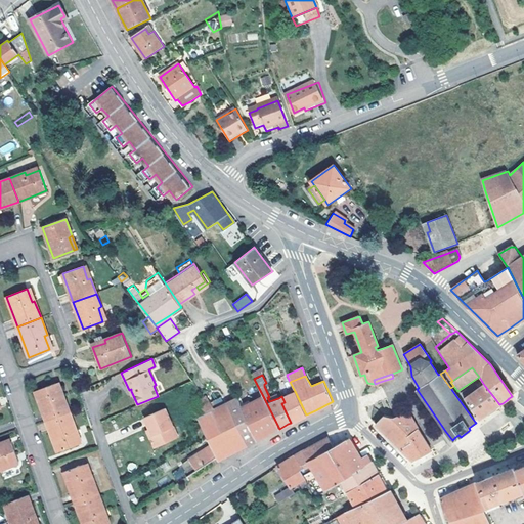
[(34,391),(46,422),(70,412),(63,395),(60,396),(55,383),(34,391)]
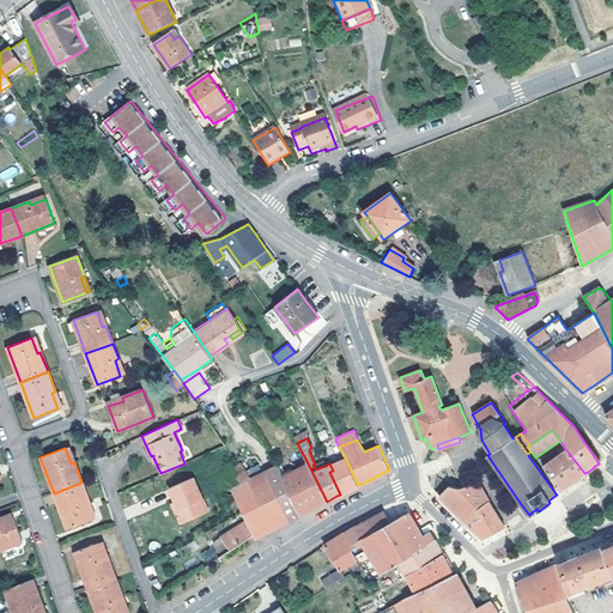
[(584,473),(566,450),(548,462),(546,460),(540,463),(560,491),(571,483),(584,473)]
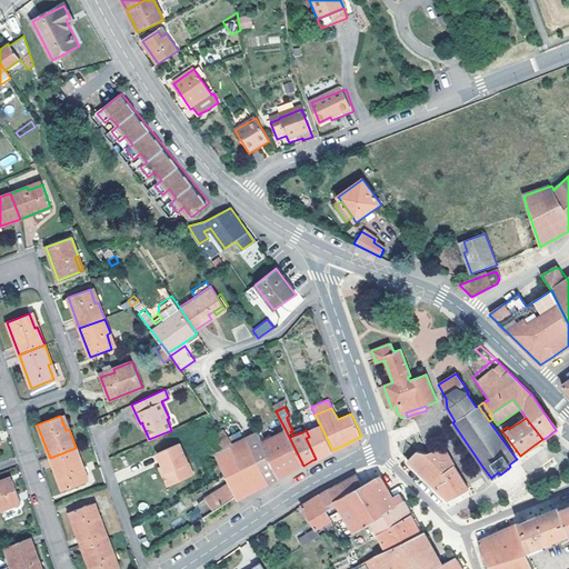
[(319,458),(332,450),(320,425),(306,430),(309,437),(306,438),(316,459),(319,458)]
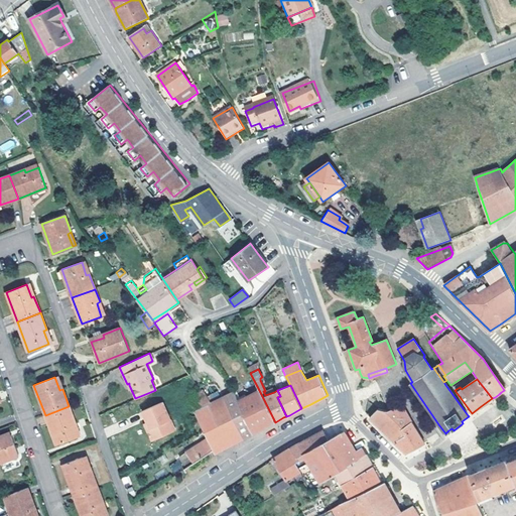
[(186,397),(195,412),(204,429),(208,437),(213,449),(215,453),(230,445),(243,438),(225,395),(211,401),(202,389),(186,397)]
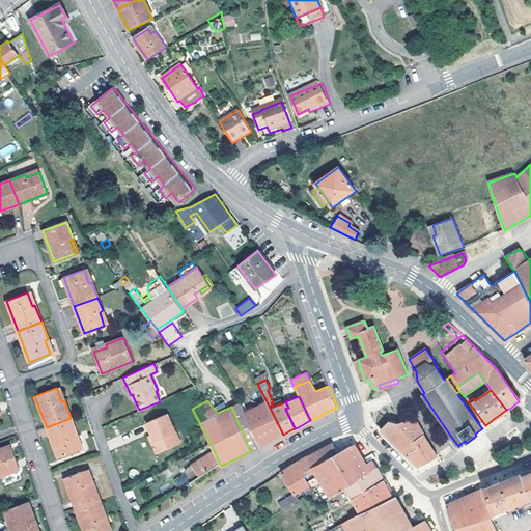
[(246,407),(243,408),(260,446),(270,441),(283,435),(267,401),(249,410),(246,407)]
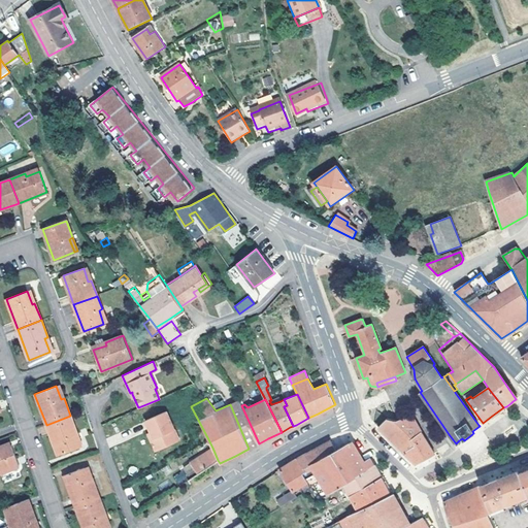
[(230,404),(249,449),(256,444),(259,443),(241,405),(239,400),(230,404)]
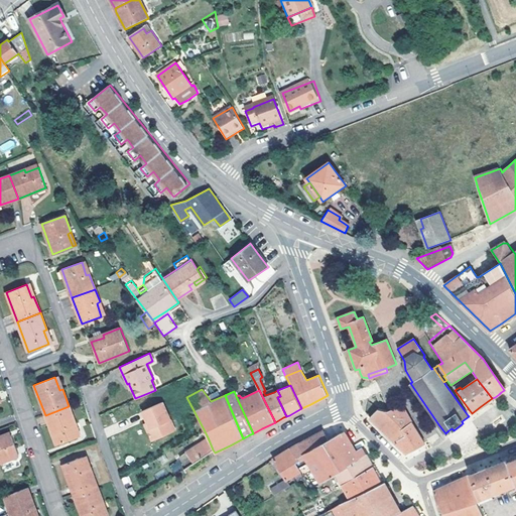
[(176,436),(162,401),(141,410),(149,427),(149,429),(151,433),(150,437),(152,443),(156,445),(176,436)]
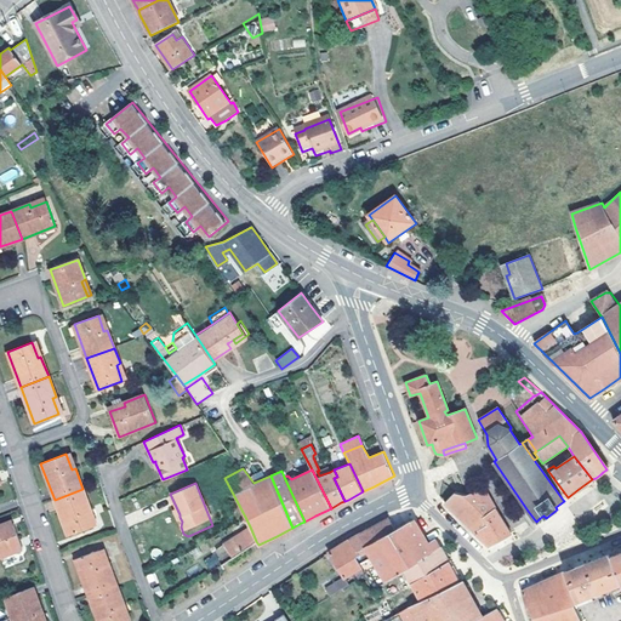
[(67,536),(92,527),(86,511),(90,508),(83,489),(55,500),(67,536)]
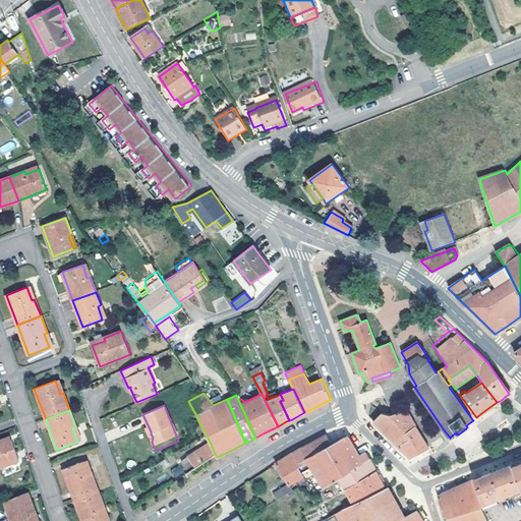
[(399,447),(415,426),(408,414),(395,413),(394,415),(382,413),(373,422),(399,447)]
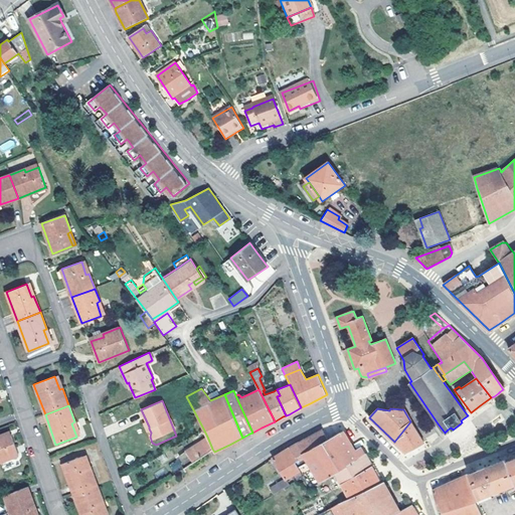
[(71,423),(76,437),(79,436),(74,421),(71,423)]
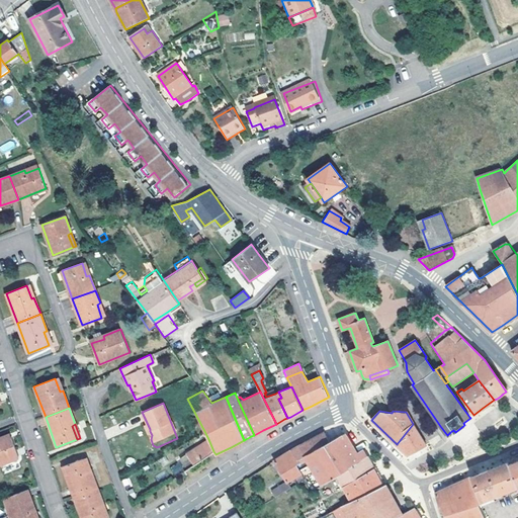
[(416,450),(426,445),(425,444),(413,424),(397,444),(408,455),(416,450)]
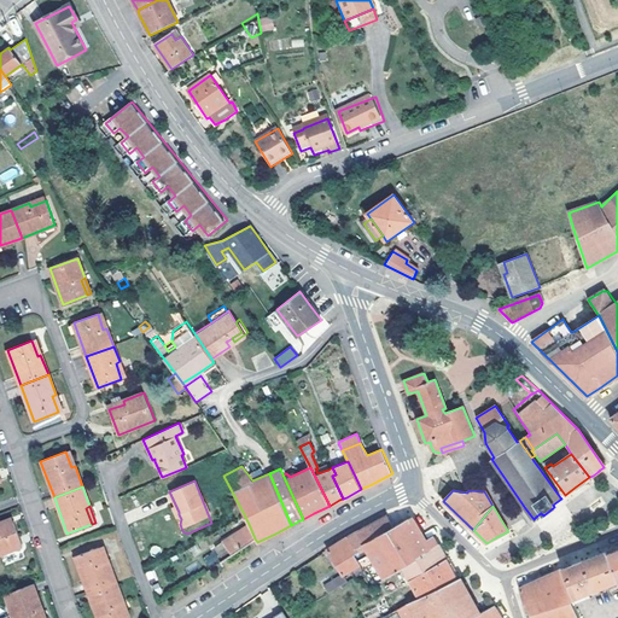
[(394,526),(388,516),(373,524),(350,537),(360,554),(354,558),(359,566),(372,559),(384,579),(403,567),(438,544),(433,536),(425,541),(412,517),(394,526)]
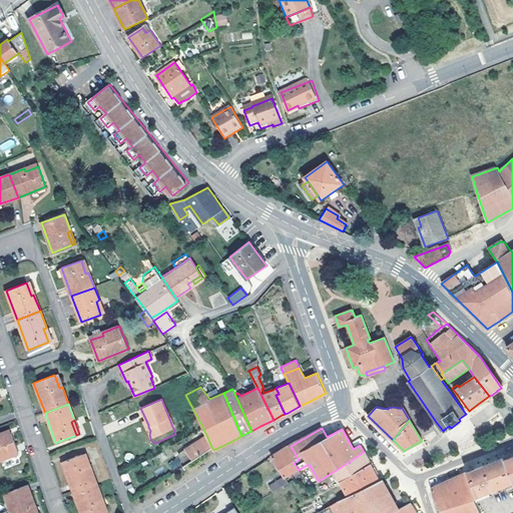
[(0,459),(17,453),(10,433),(0,436),(0,459)]
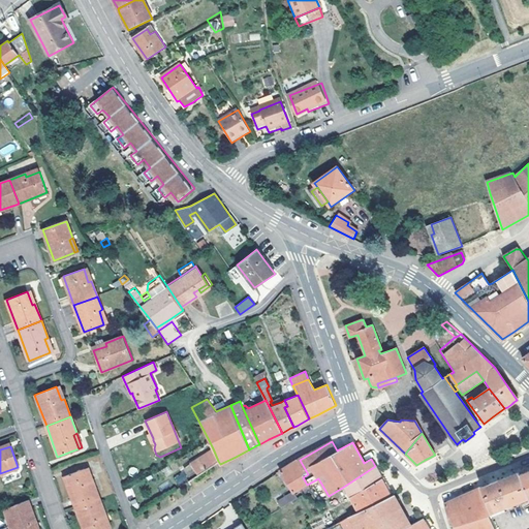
[(218,461),(213,448),(183,468),(190,479),(218,461)]
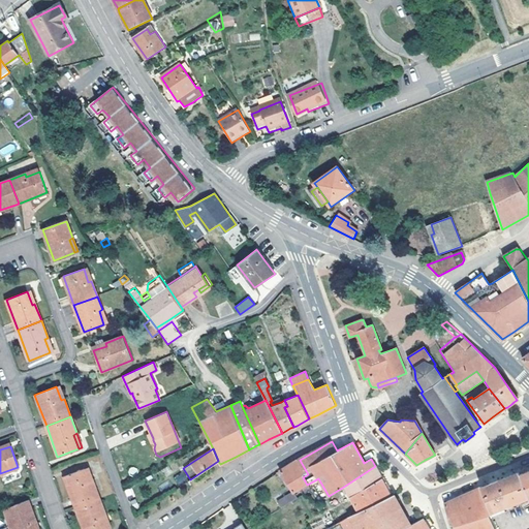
[(310,490),(307,485),(303,477),(308,474),(300,460),(293,463),(289,465),(281,471),(293,492),(301,488),(305,494),(310,490)]
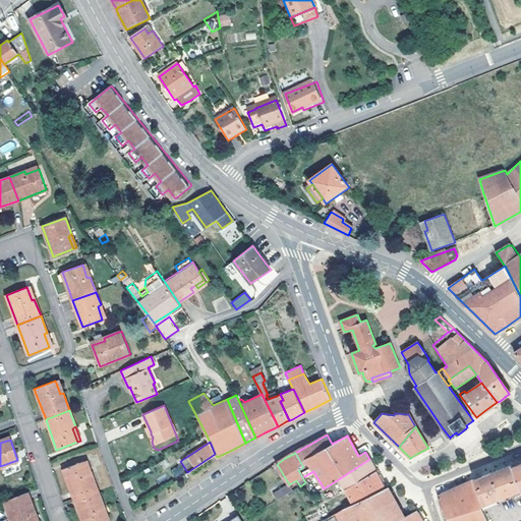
[(369,459),(340,478),(353,505),(385,488),(378,475),(369,459)]
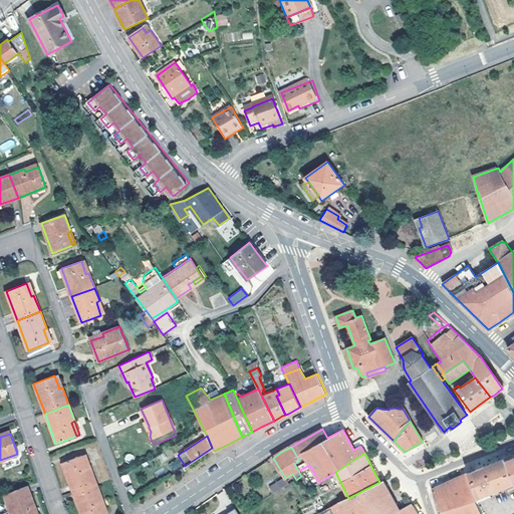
[(61,463),(73,492),(96,484),(90,467),(87,468),(82,455),(61,463)]
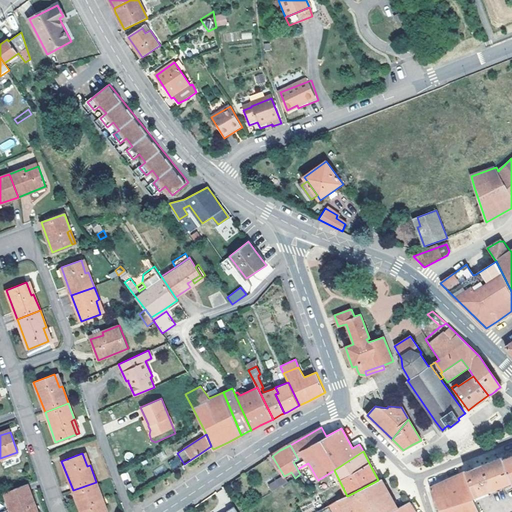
[(474,471),(483,492),(511,482),(511,483),(511,455),(503,459),(502,457),(473,468),(474,471)]
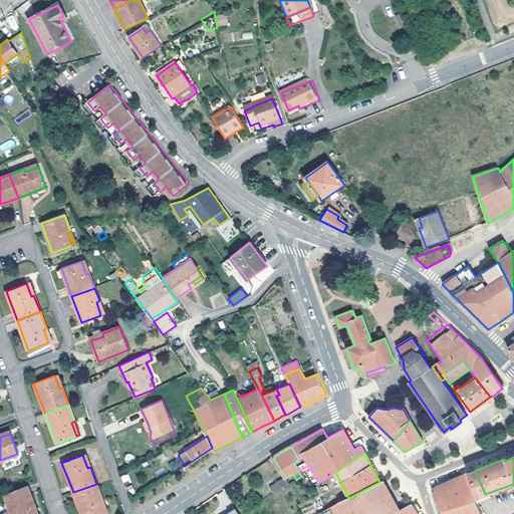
[(179,459),(169,463),(172,470),(181,467),(179,459)]
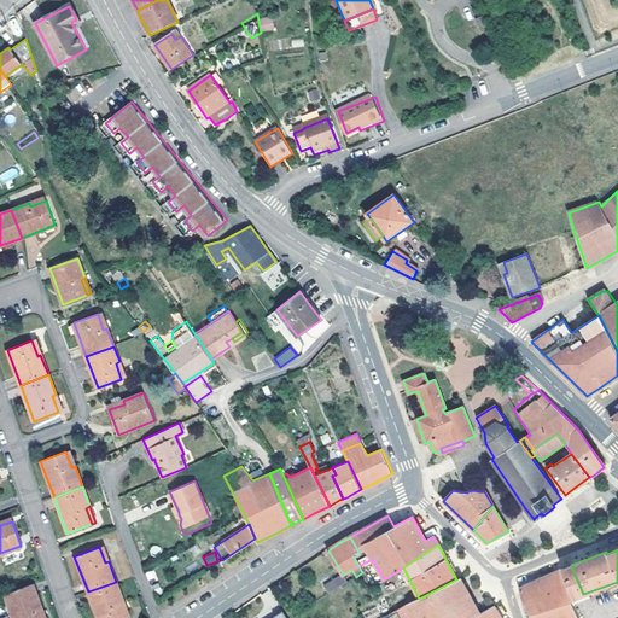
[(560,570),(572,599),(583,594),(572,569),(571,565),(560,570)]
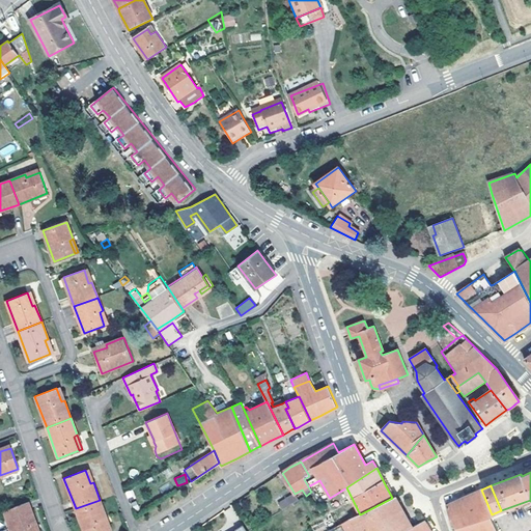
[(498,530),(492,514),(481,490),(456,501),(447,505),(453,530),(498,530)]
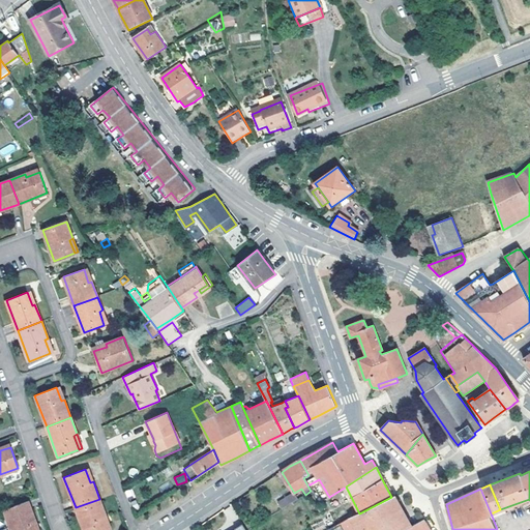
[(277,503),(282,509),(297,499),(294,493),(277,503)]
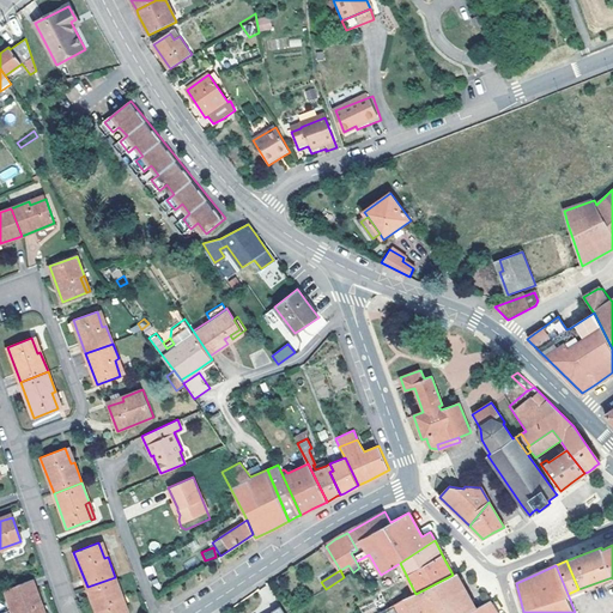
[(453,575),(416,594),(388,608),(383,611),(383,612),(407,612),(413,610),(416,612),(467,612),(475,608),(466,592),(456,572),(453,575)]
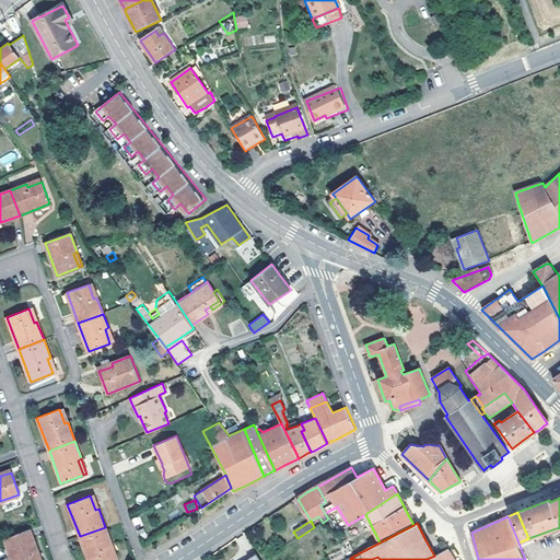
[(88,559),(113,559),(108,546),(112,545),(105,527),(80,536),(88,559)]
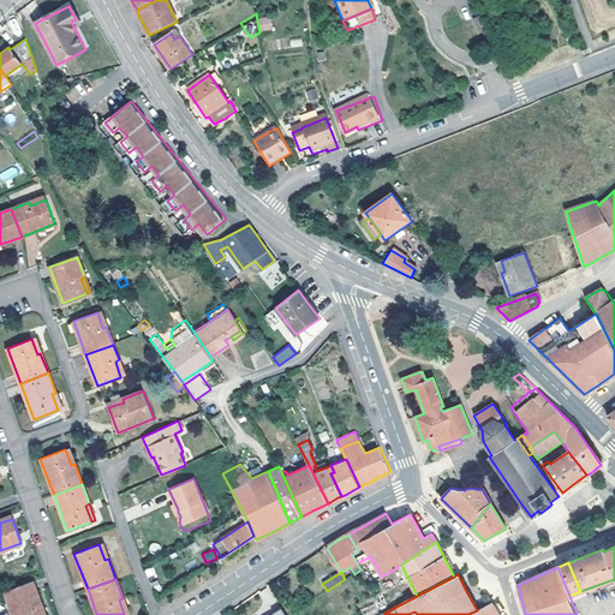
[(13,614),(41,614),(41,611),(40,608),(42,607),(33,581),(5,591),(13,614)]
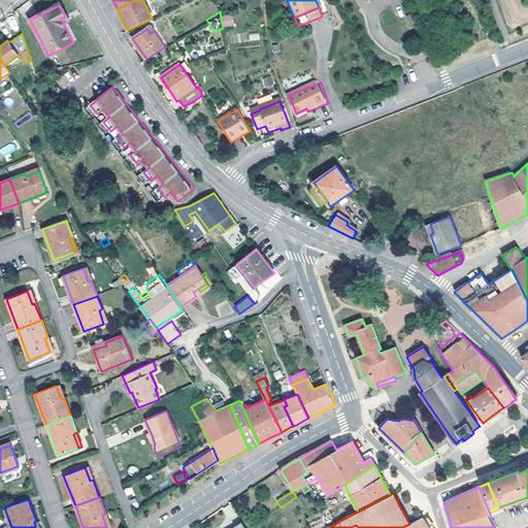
[(326,527),(330,526),(334,524),(330,515),(309,526),(310,527),(326,527)]
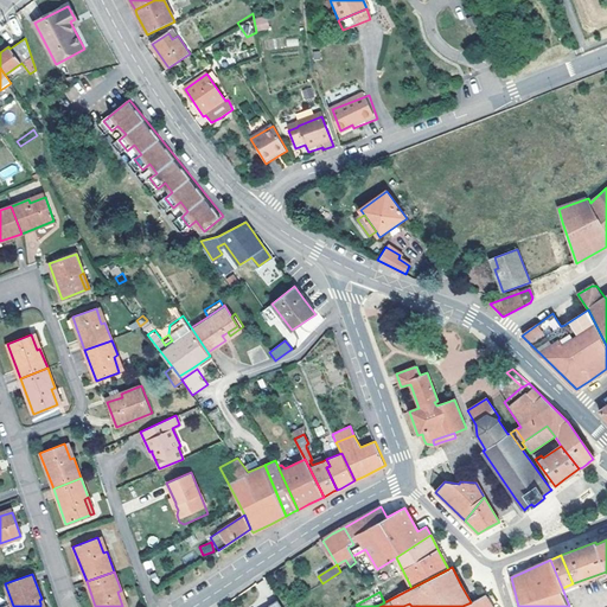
[(462,606),(492,606),(485,595),(471,602),(462,606)]
